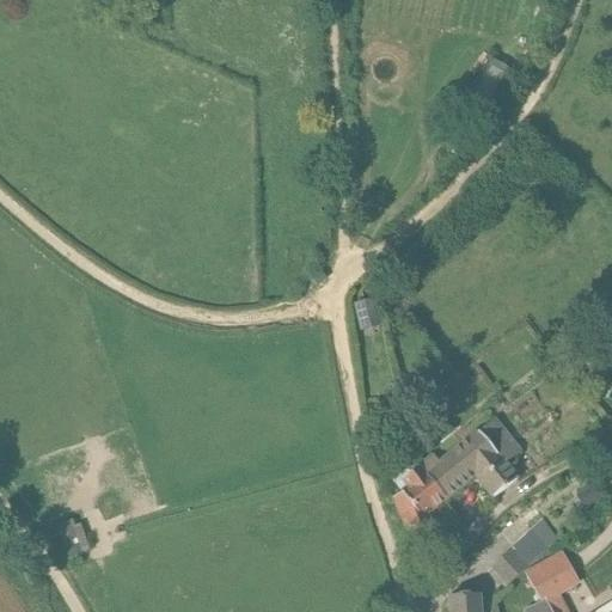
[(466,102),(488,114),(512,73),(490,60),(466,102)]
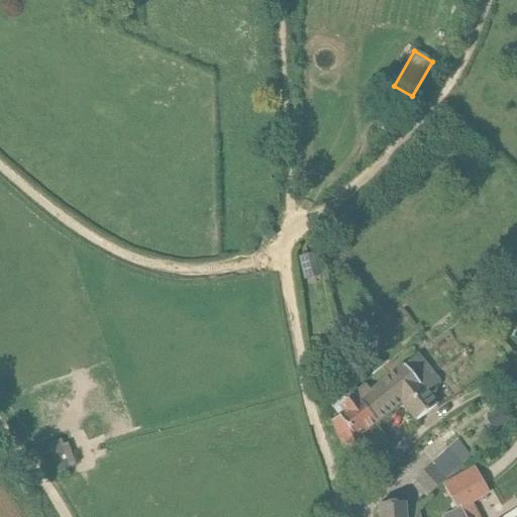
[(320,276),(315,253),(299,257),(304,280),(320,276)]
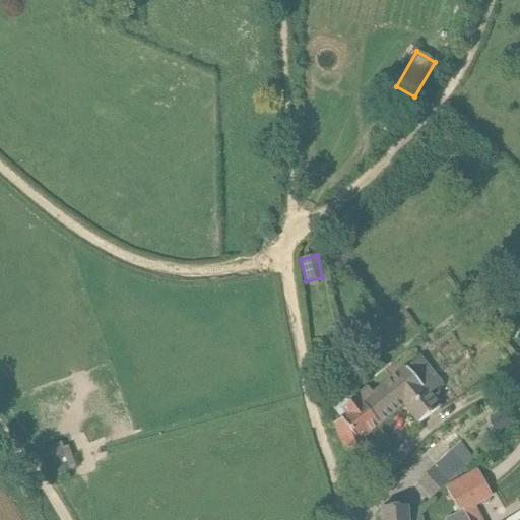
[(373,392),(370,388),(364,381),(352,390),(358,397),(355,398),(376,427),(403,404),(419,425),(440,408),(430,396),(441,386),(419,360),(376,393),(375,390),(373,392)]
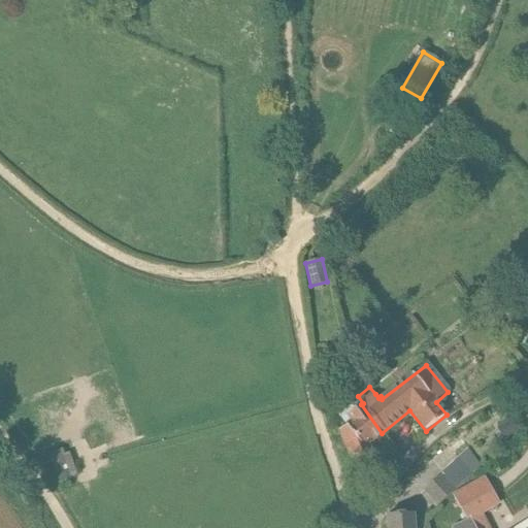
[(368,444),(382,433),(361,404),(363,403),(356,395),(336,413),(347,426),(340,431),(360,482),(380,474),(368,444)]
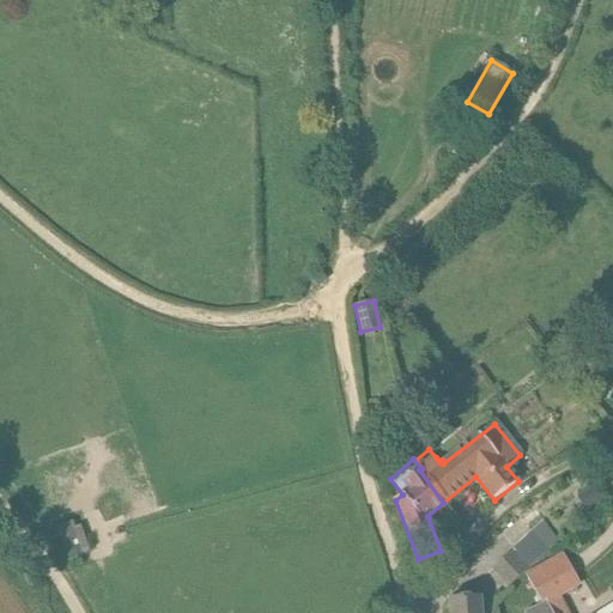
[(601,501),(593,489),(577,498),(586,511),(601,501)]
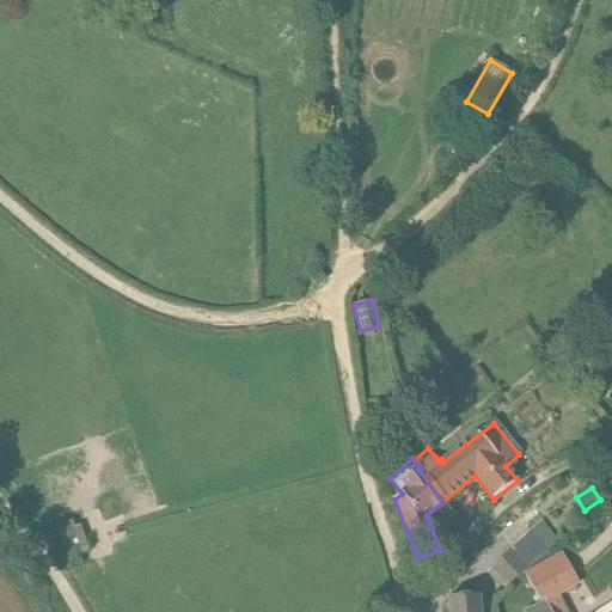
[(61,521),(68,554),(89,549),(80,516),(61,521)]
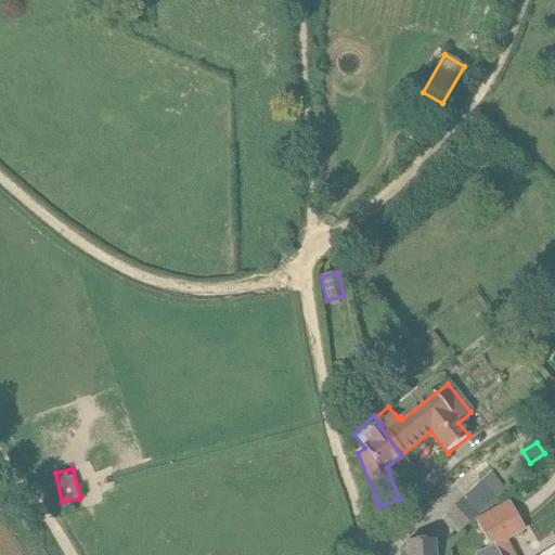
[(478,517),(464,499),(444,516),(459,533),(478,517)]
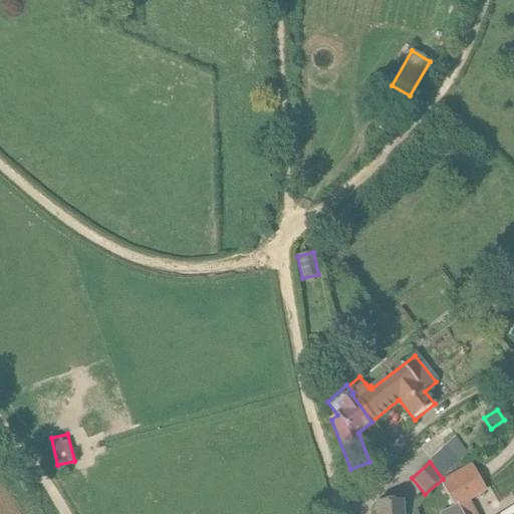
[(477,513),(470,501),(487,491),(471,464),(440,482),(454,506),(439,513),(477,513)]
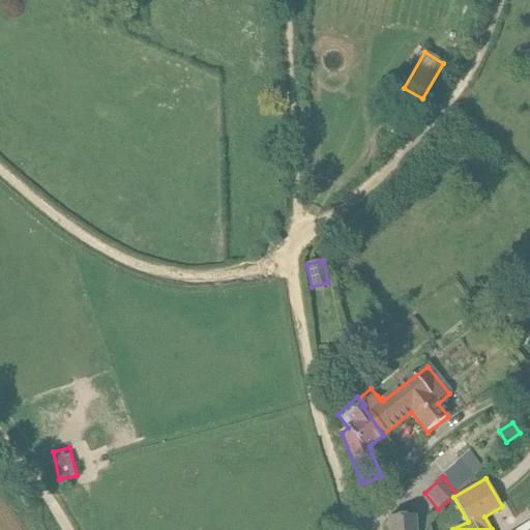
[(417,529),(416,518),(387,519),(386,529),(417,529)]
